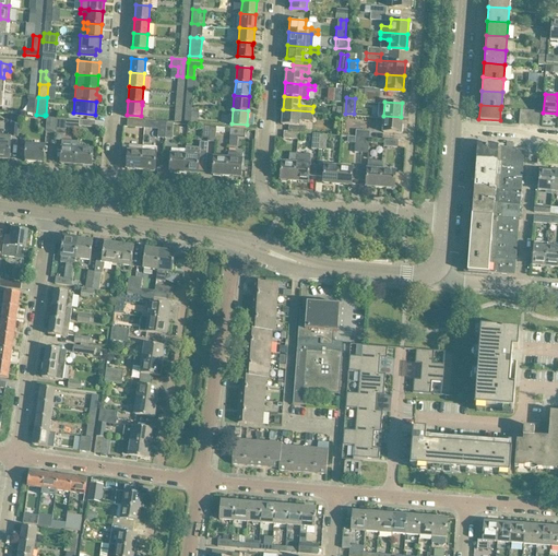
[(312,119),(312,111),(283,109),(282,122),(288,122),(287,129),(297,130),(304,130),(304,123),(297,123),(298,118),(312,119)]
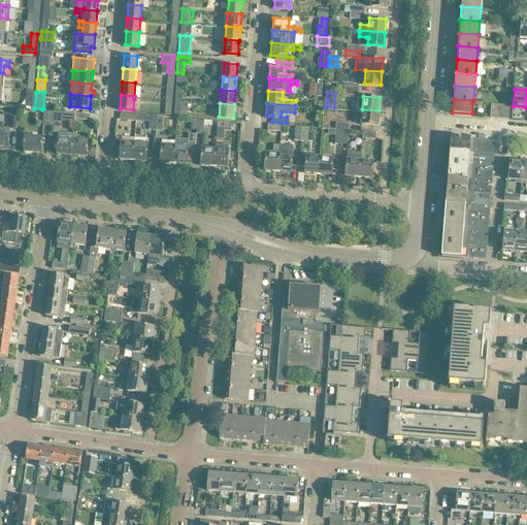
[(53,124),(54,109),(43,108),(42,108),(42,109),(41,124),(53,124)]
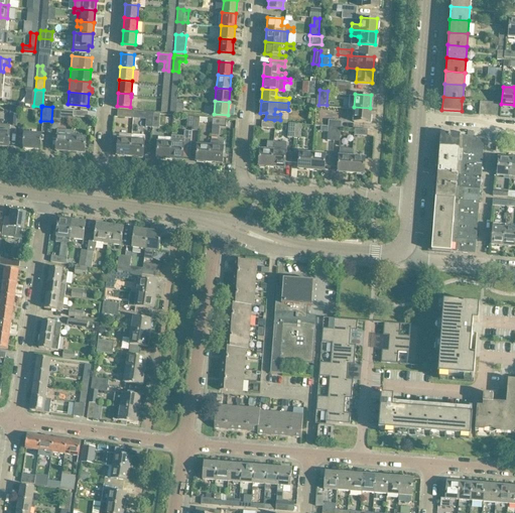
[(59,107),(52,107),(51,121),(58,122),(59,107)]
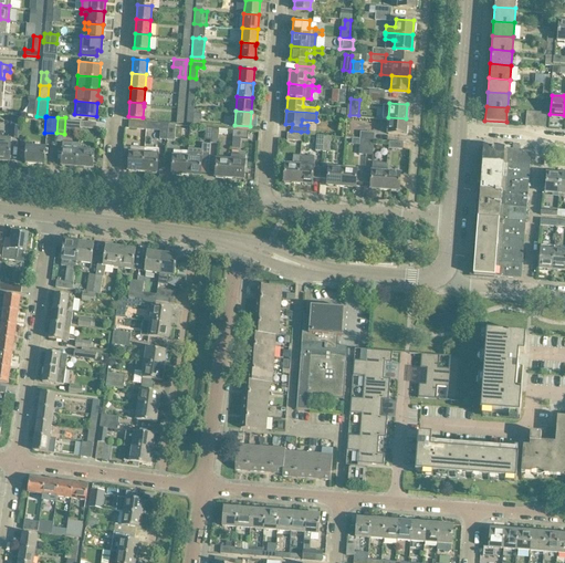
[(405,133),(406,118),(388,117),(387,132),(405,133)]
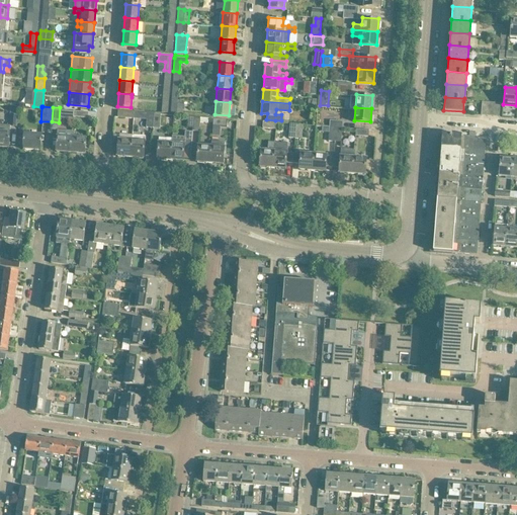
[(153,125),(154,111),(147,111),(146,125),(153,125)]
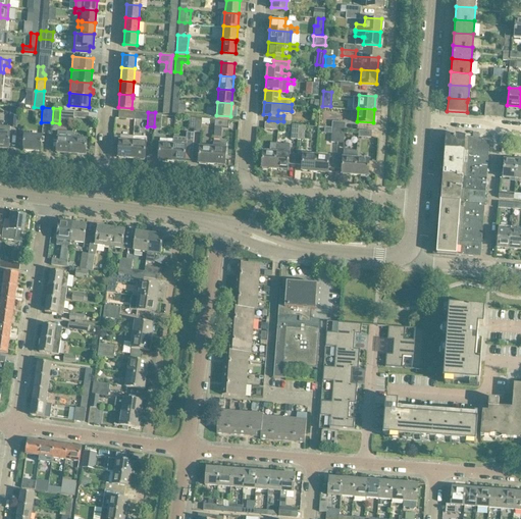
[(177,116),(176,127),(188,127),(189,116),(177,116)]
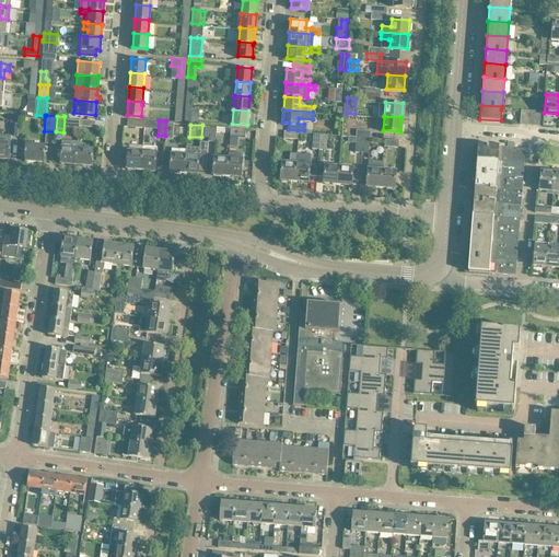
[(0,157),(9,158),(10,134),(0,132),(0,157)]
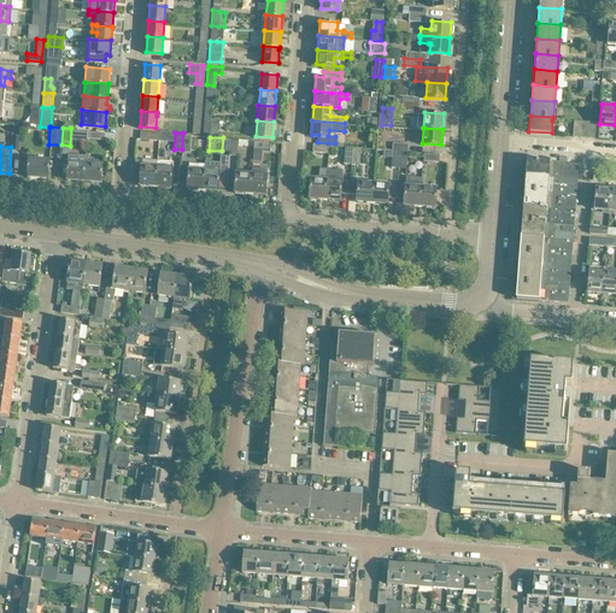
[(84,157),(86,157),(86,153),(68,152),(66,178),(83,180),(84,157)]
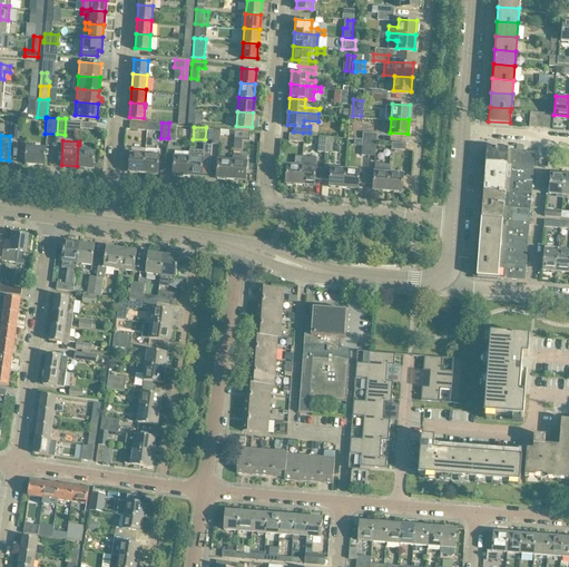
[(532,164),(533,149),(521,148),(522,143),(516,143),(509,142),(509,145),(507,145),(507,147),(487,146),(486,159),(532,164)]
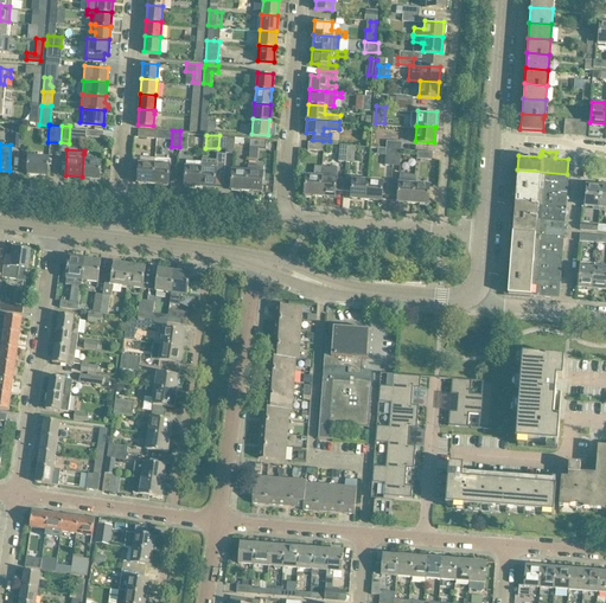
[(87,154),(84,154),(83,154),(82,177),(99,178),(100,160),(99,160),(99,158),(91,158),(87,154)]
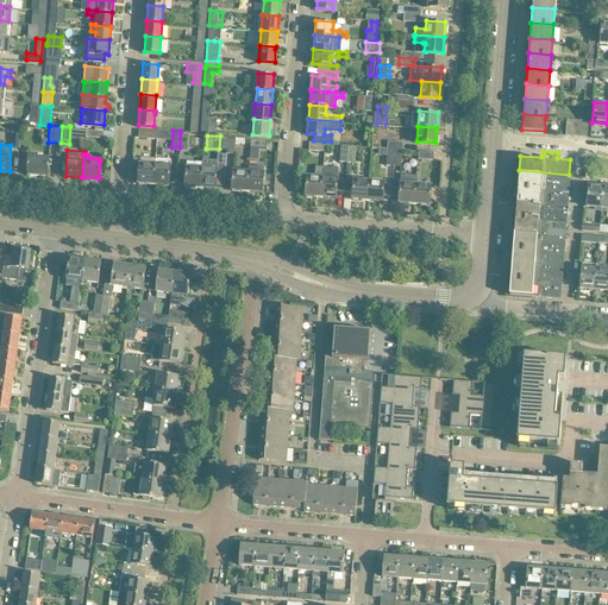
[(26,163),(26,172),(46,174),(48,157),(29,156),(27,163),(26,163)]
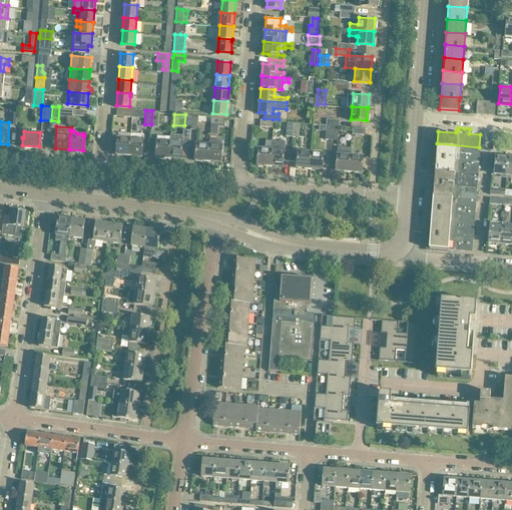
[(129,153),(130,132),(117,131),(111,131),(110,146),(116,146),(115,152),(129,153)]
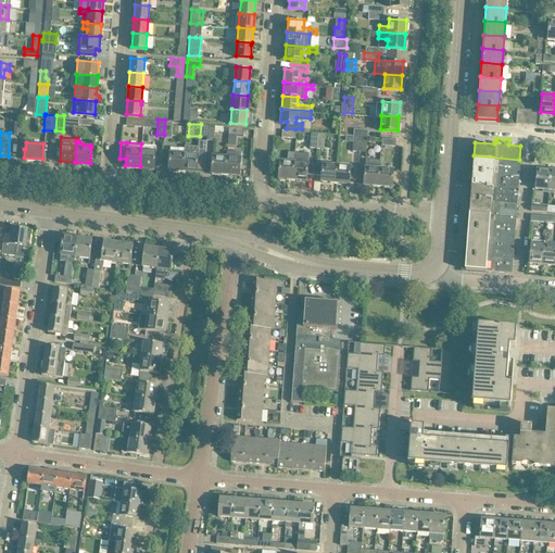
[(155,145),(141,143),(140,166),(153,167),(154,150),(155,145)]
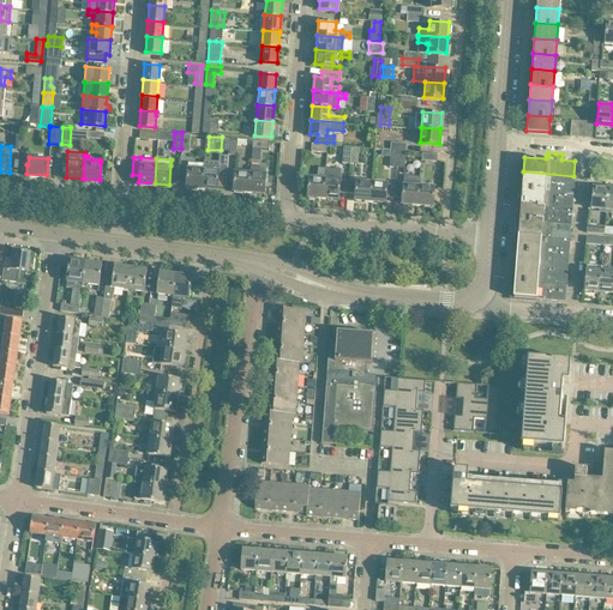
[(323,197),(324,177),(325,167),(317,165),(317,176),(308,176),(307,195),(323,197)]
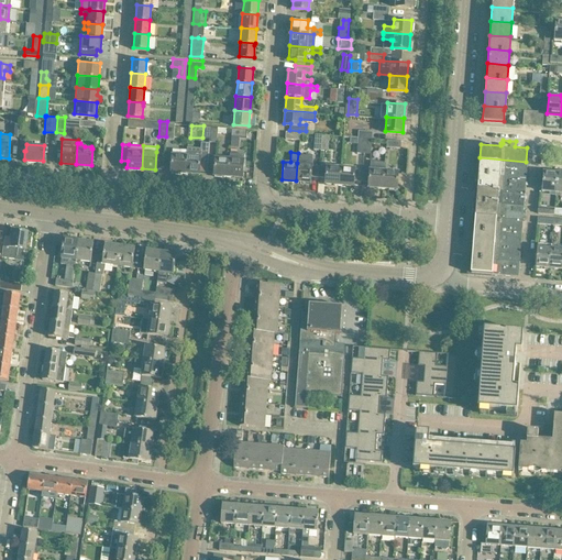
[(185,172),(186,154),(171,153),(169,171),(185,172)]
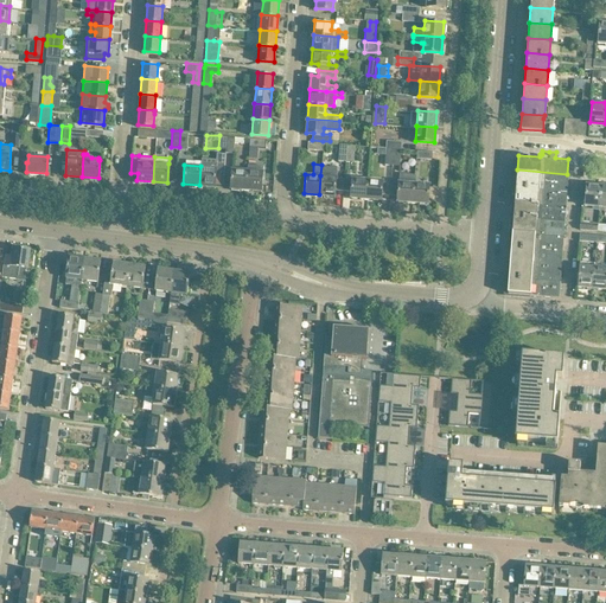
[(321,165),(320,175),(319,194),(335,196),(335,187),(343,188),(343,177),(336,177),(337,166),(321,165)]
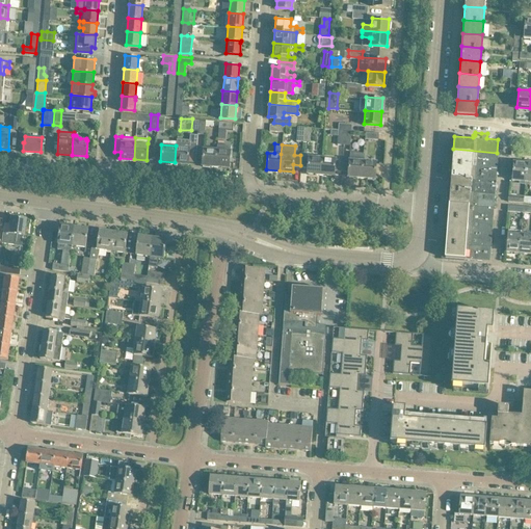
[(189,147),(176,146),(175,162),(187,163),(189,147)]
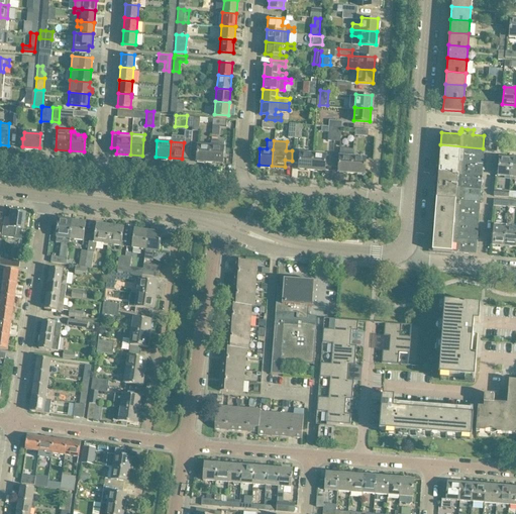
[(209,161),(210,144),(197,143),(196,160),(209,161)]
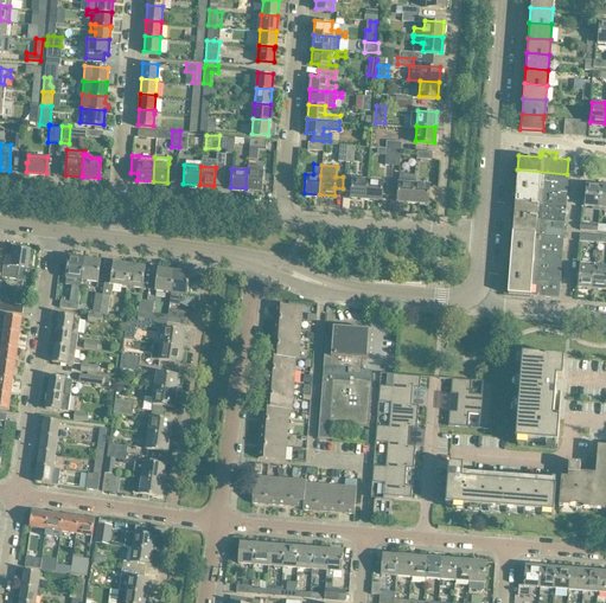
[(261,190),(262,171),(247,170),(246,188),(261,190)]
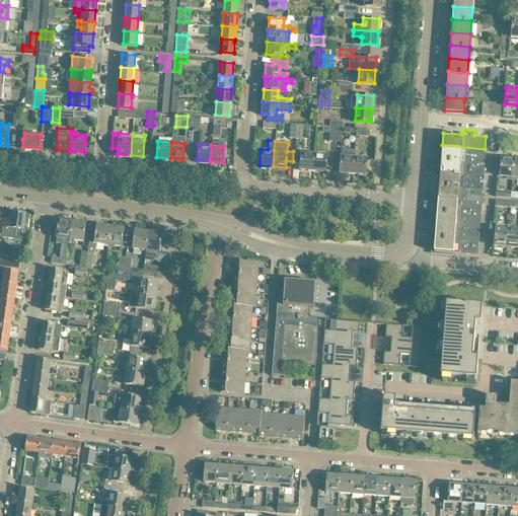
[(484,162),(485,149),(442,145),(441,159),(484,162)]
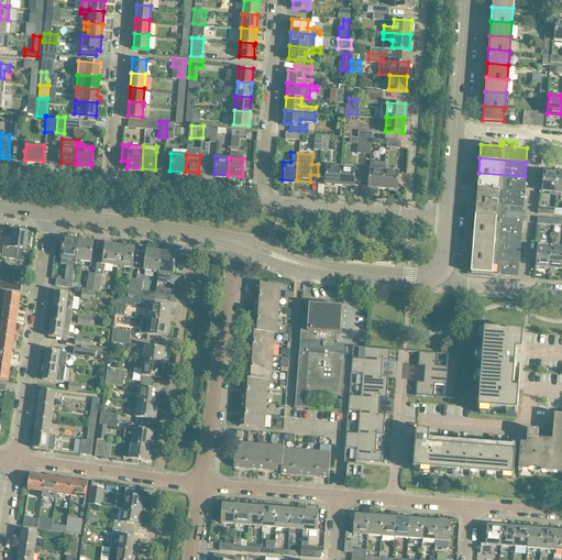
[(382,187),(383,169),(384,161),(370,160),(370,168),(362,167),(361,179),(368,180),(367,186),(382,187)]
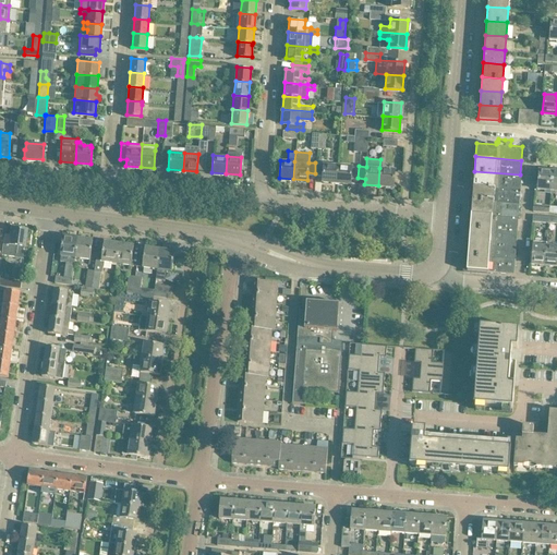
[(336,182),(337,165),(323,164),(315,163),(315,173),(322,173),(322,181),(336,182)]
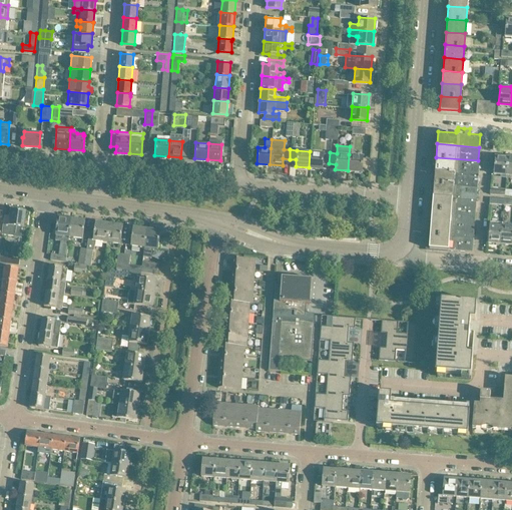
[(329,163),(330,152),(310,151),(309,167),(322,168),(322,163),(329,163)]
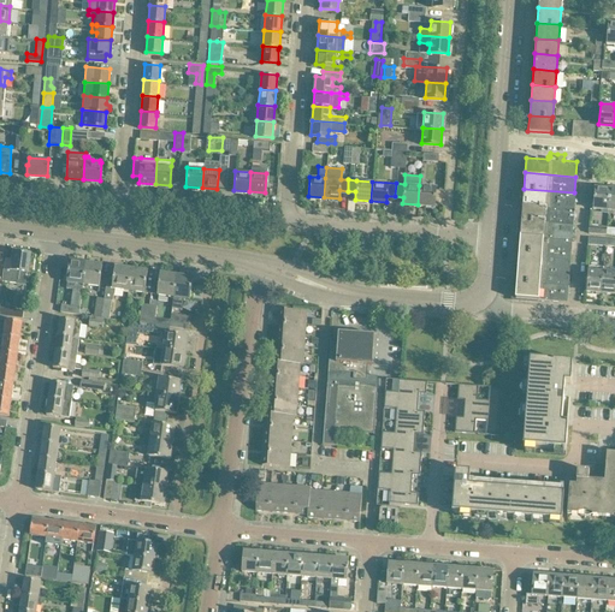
[(433,206),(435,186),(419,185),(418,205),(433,206)]
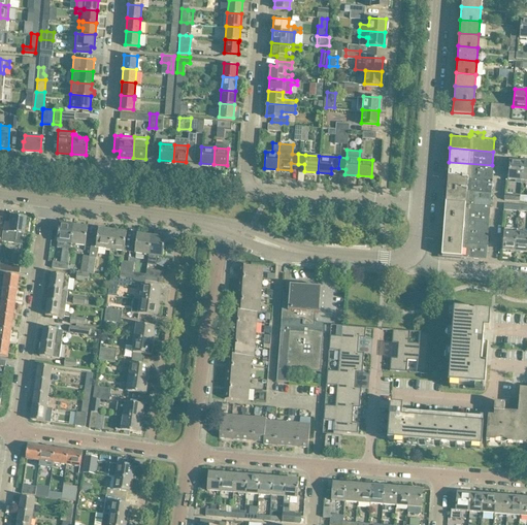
[(520,178),(522,160),(508,159),(507,171),(505,171),(505,177),(520,178)]
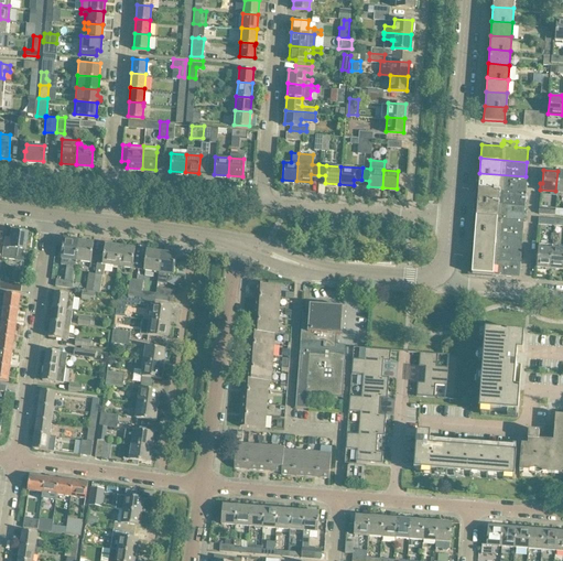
[(524,190),(526,176),(479,173),(478,186),(524,190)]
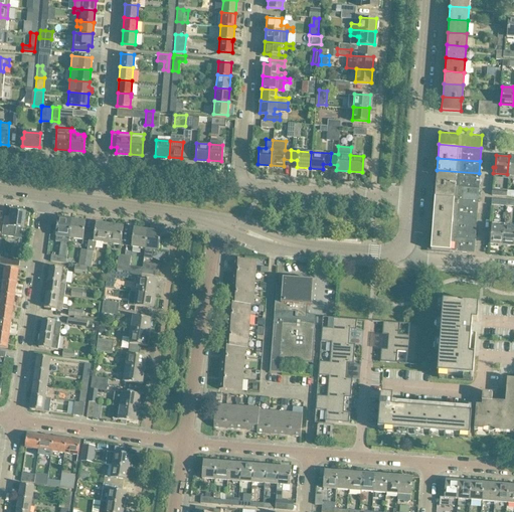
[(478,186),(479,173),(437,170),(436,182),(478,186)]
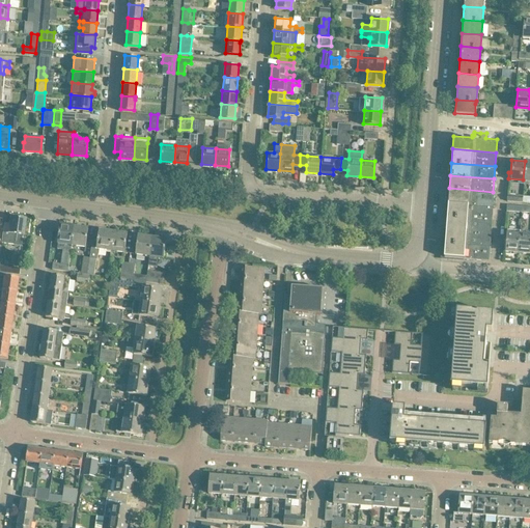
[(492,205),(493,192),(449,188),(448,202),(492,205)]
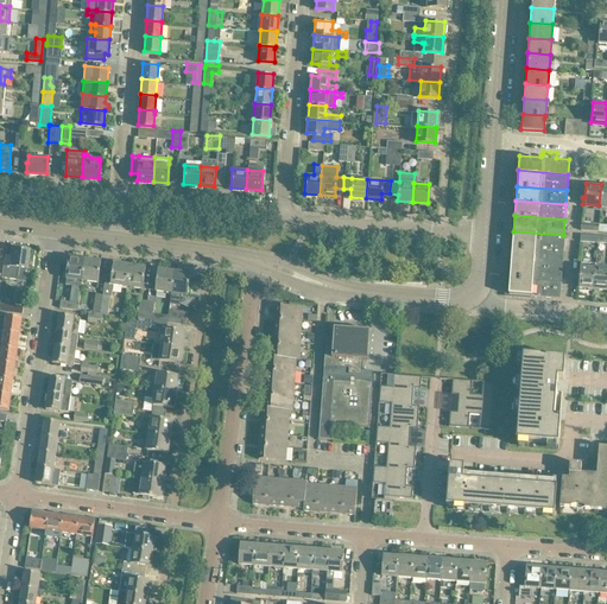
[(562,250),(563,235),(513,231),(512,247),(562,250)]
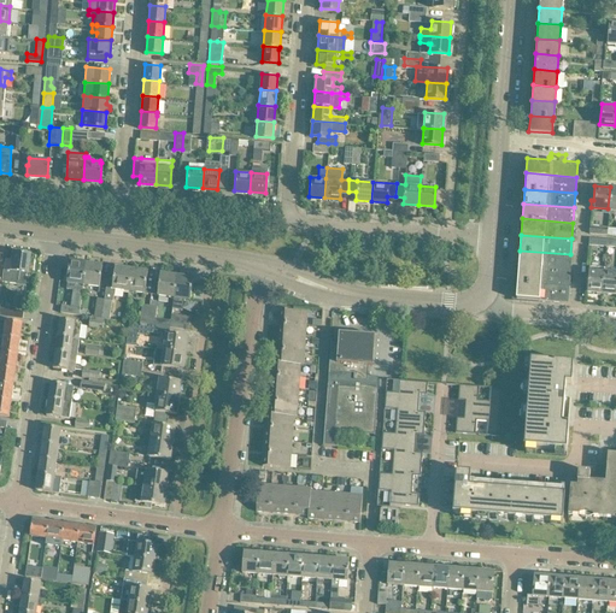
[(28,271),(30,253),(23,252),(23,251),(21,251),(21,252),(13,251),(12,259),(5,258),(4,258),(1,280),(24,283),(25,270),(28,271)]
